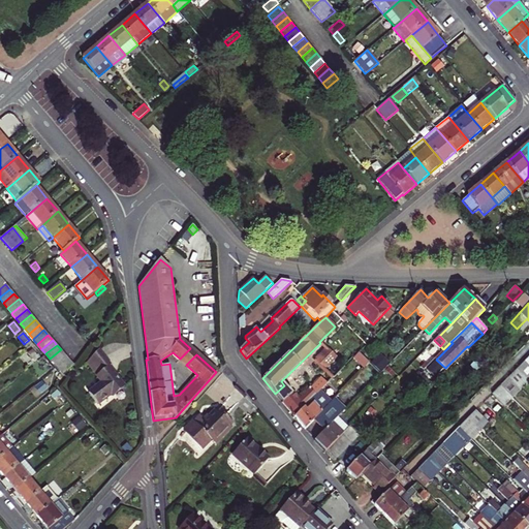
[(186,365),(196,354),(190,348),(180,359),(186,365)]
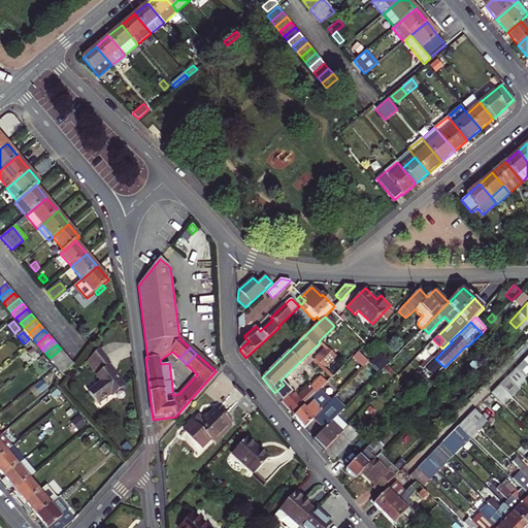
[(54,363),(65,354),(61,349),(50,358),(54,363)]
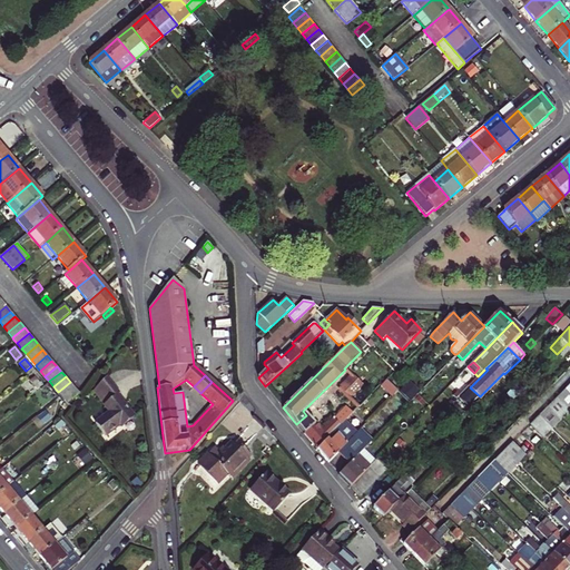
[(353,376),(341,389),(350,397),(363,385),(353,376)]
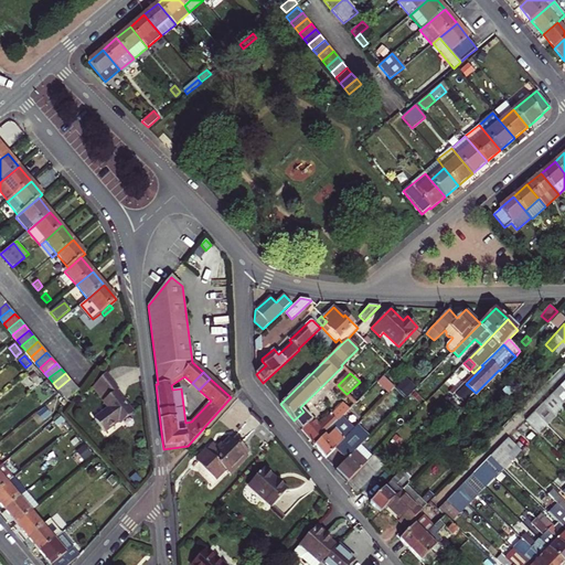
[(36,386),(41,382),(34,374),(30,379),(36,386)]
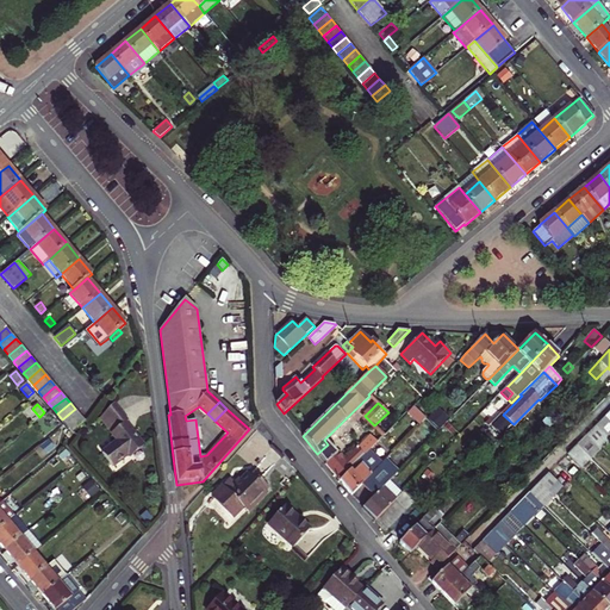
[(117,441),(103,453),(112,467),(128,455),(130,458),(143,447),(125,423),(128,422),(113,404),(100,418),(117,441)]
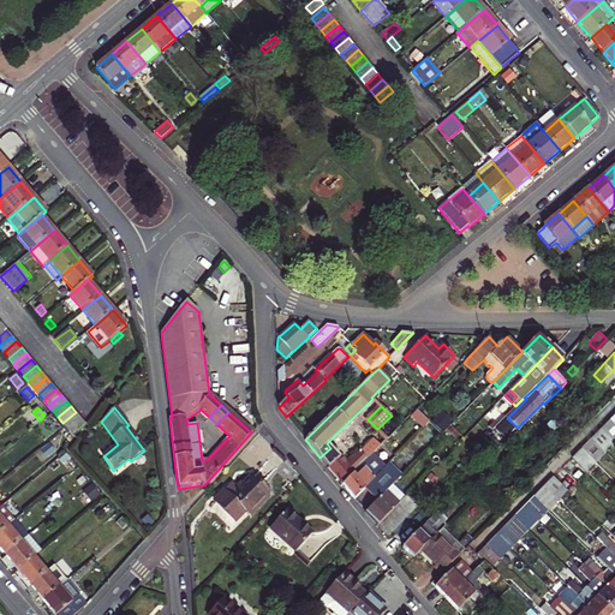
[(424,427),(429,422),(417,410),(412,415),(424,427)]
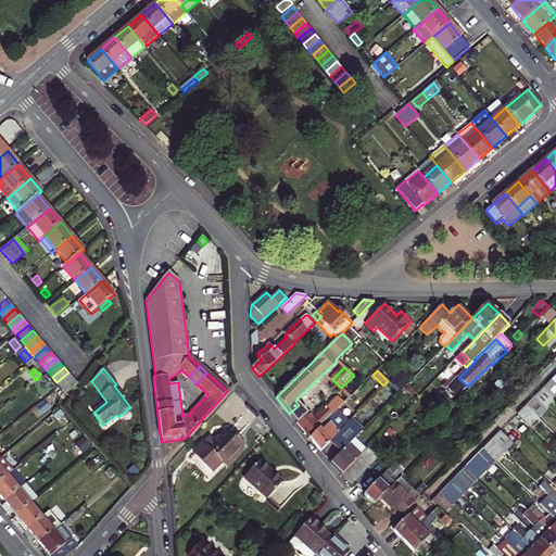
[(61,388),(73,378),(68,373),(57,382),(60,386),(61,388)]
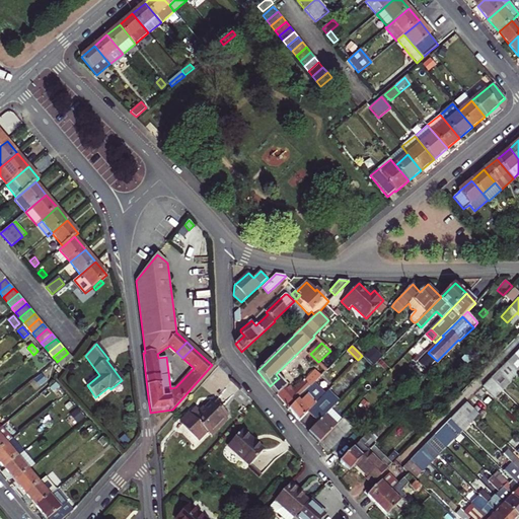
[(62,367),(72,358),(68,353),(57,362),(62,367)]
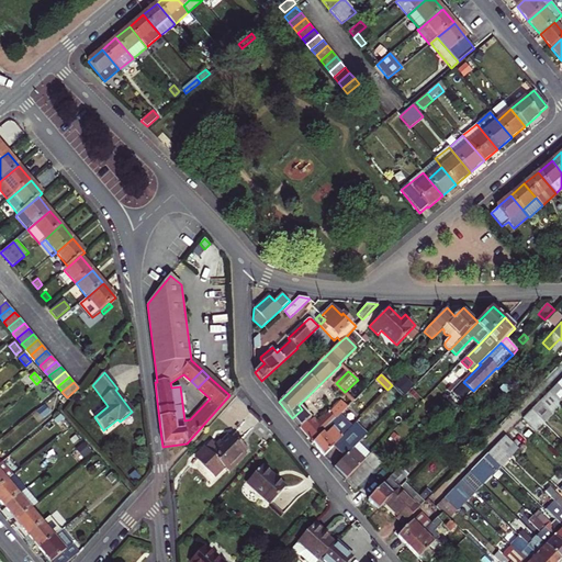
[(561,405),(561,404),(561,389),(557,384),(548,392),(561,405)]
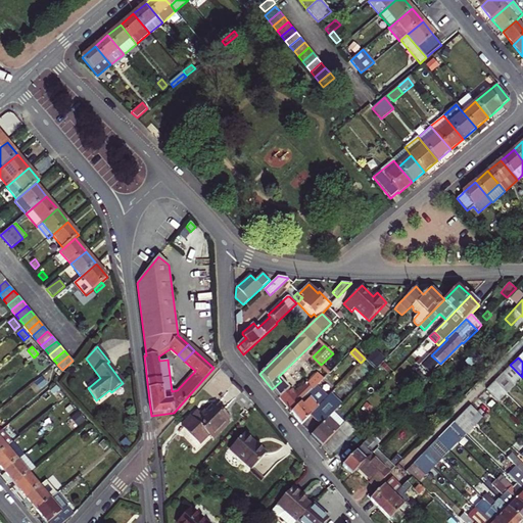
[(430,377),(433,374),(422,363),(419,366),(430,377)]
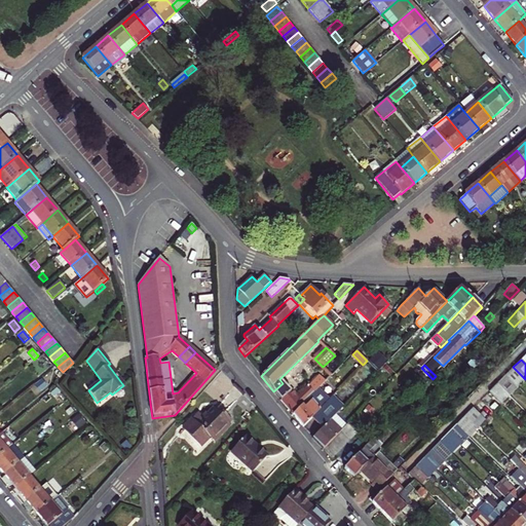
[(518,387),(525,379),(513,367),(504,375),(518,387)]
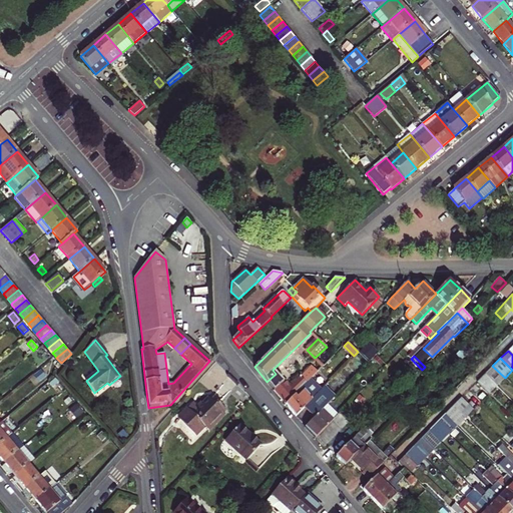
[(497,387),(505,378),(492,366),(485,375),(497,387)]
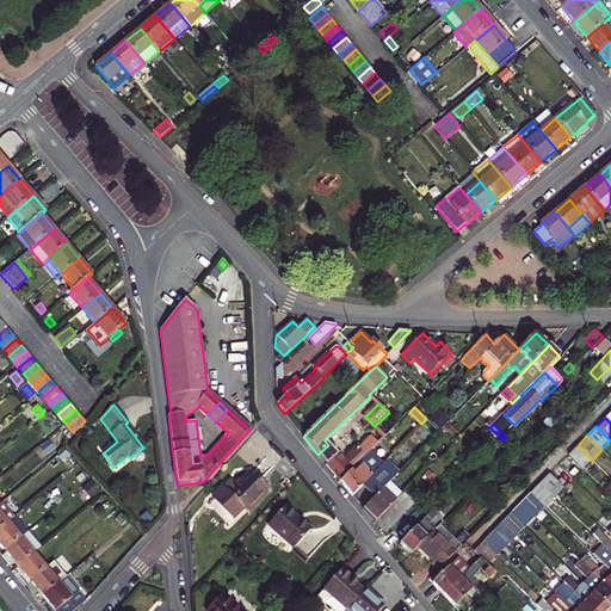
[(370,452),(378,444),(372,438),(359,450),(365,456),(370,452)]
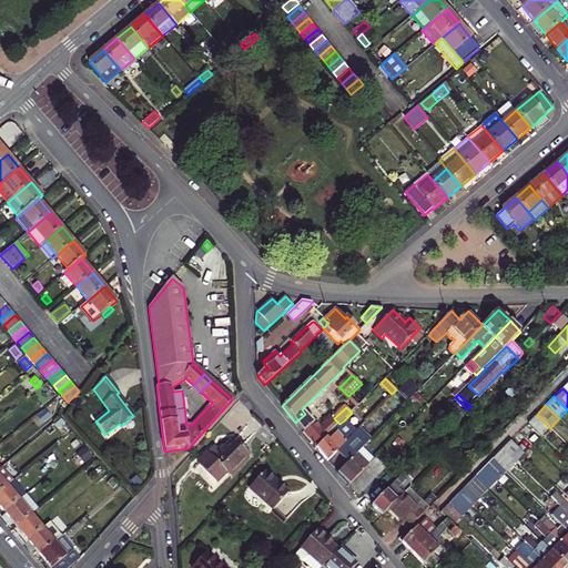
[(303,432),(313,423),(305,414),(295,423),(303,432)]
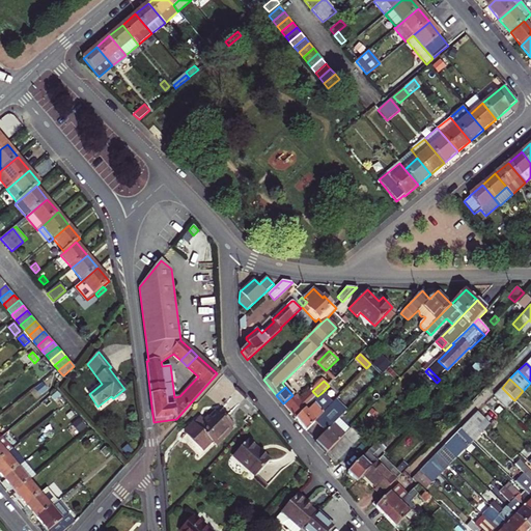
[(514,400),(502,388),(494,395),(506,408),(514,400)]
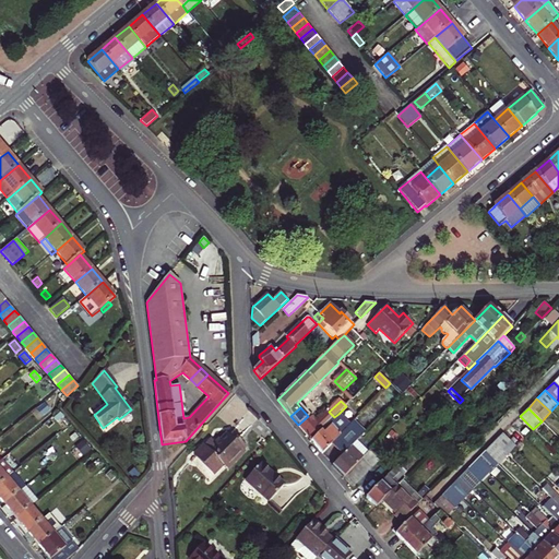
[(311,441),(334,417),(329,412),(328,411),(314,423),(308,416),(298,425),(311,441)]
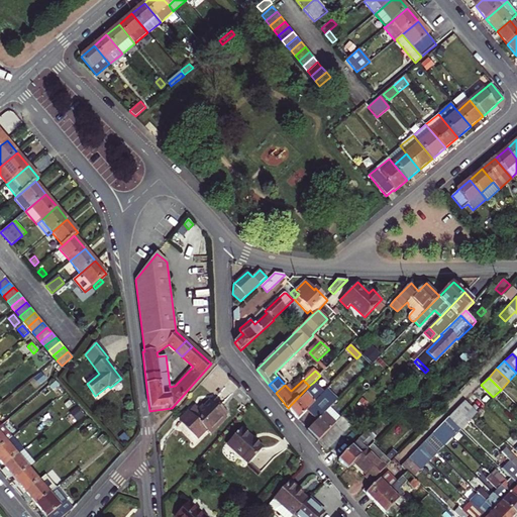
[(60,395),(65,391),(57,382),(52,386),(60,395)]
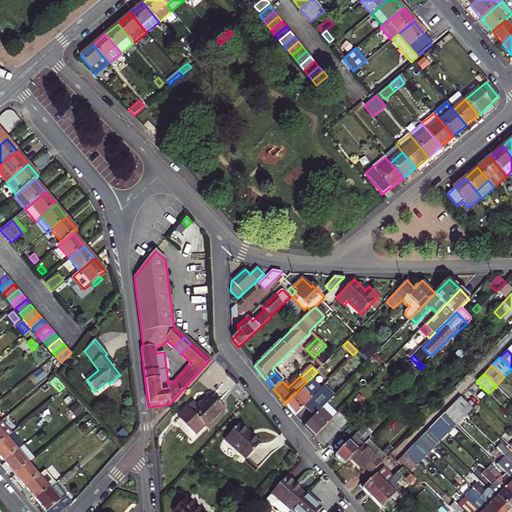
[(303,407),(321,389),(310,379),(306,382),(285,404),(295,416),(303,407)]
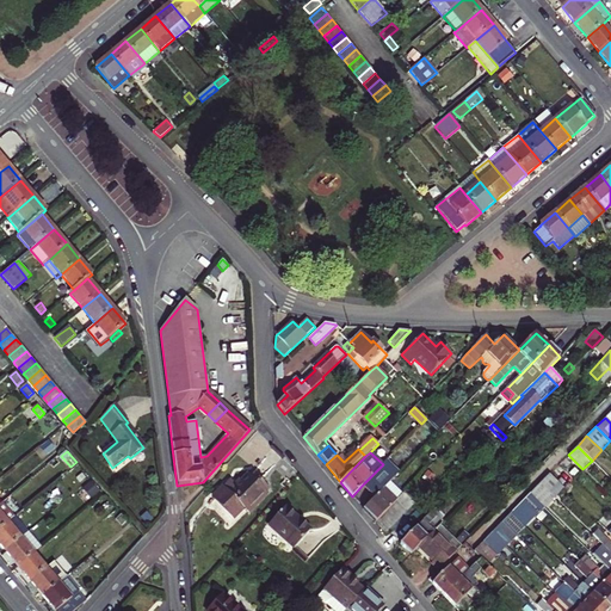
[(383,489),(400,473),(387,460),(383,464),(362,486),(375,499),(383,489)]
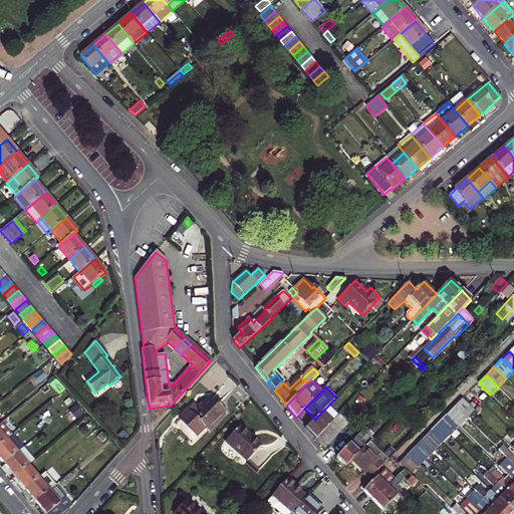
[(208,431),(224,414),(215,405),(209,399),(198,410),(193,415),(188,410),(180,419),(198,436),(205,428),(208,431)]
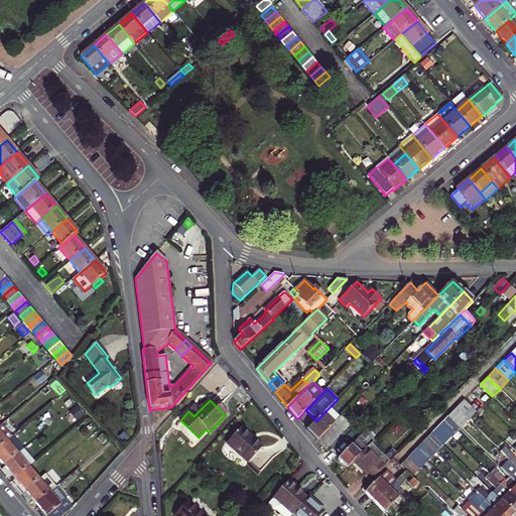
[(468,421),(476,412),(464,400),(456,409),(468,421)]
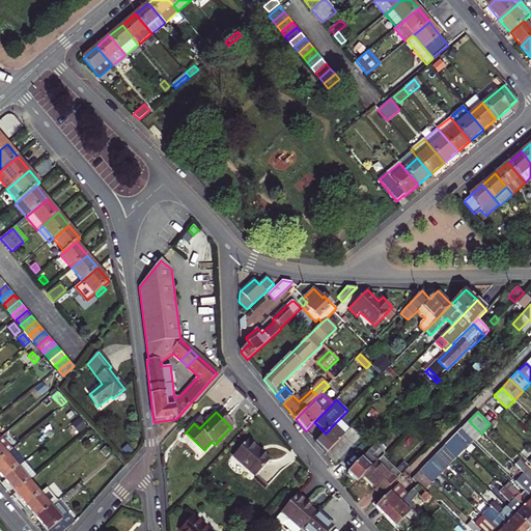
[(222,418),(231,427),(234,424),(225,414),(222,418)]
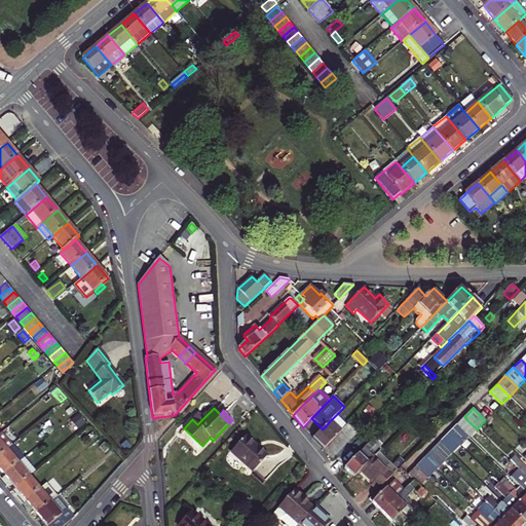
[(197,424),(202,419),(197,414),(192,419),(197,424)]
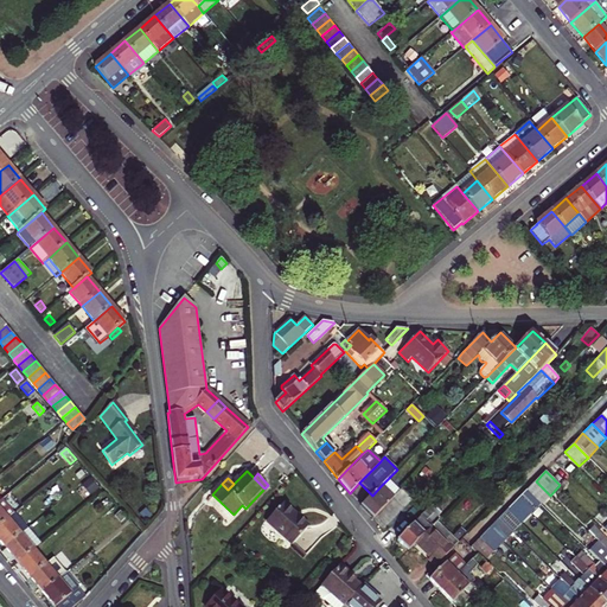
[(541,505),(550,496),(536,481),(526,491),(541,505)]
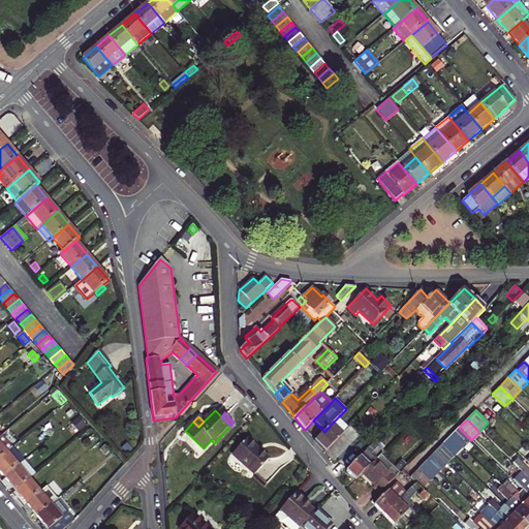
[(325,453),(343,434),(332,424),(324,432),(314,441),(325,453)]
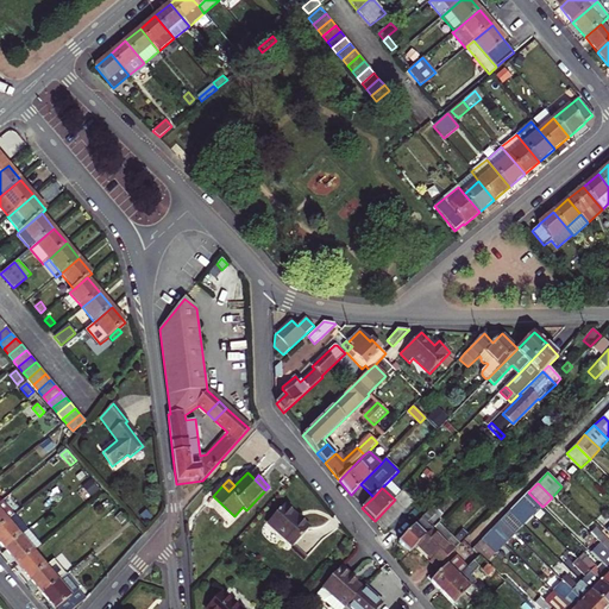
[(0,527),(14,515),(2,500),(0,502),(0,527)]
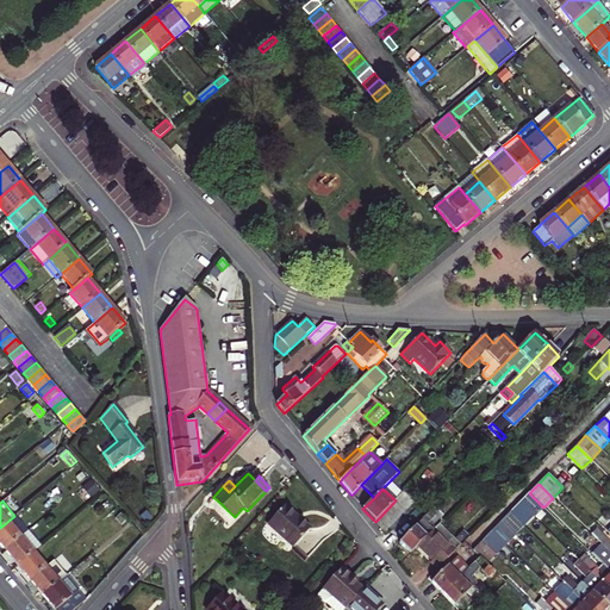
[(310,529),(285,506),(268,524),(293,547),(310,529)]
